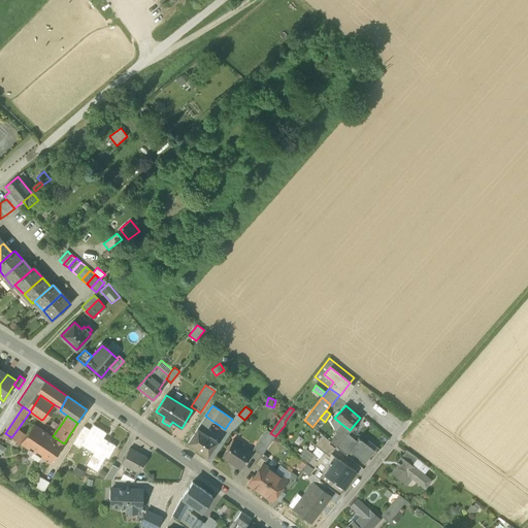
[(188,442),(207,456),(217,441),(208,435),(211,431),(207,428),(212,421),(205,416),(197,429),(188,442)]
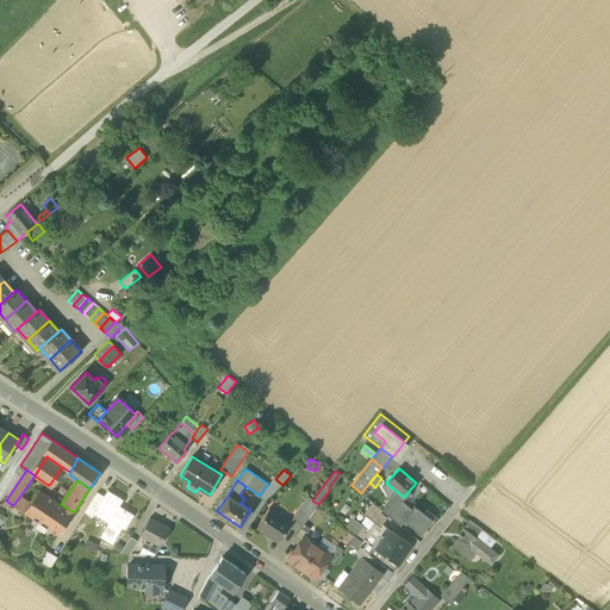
[(394,490),(386,483),(384,487),(387,498),(394,490)]
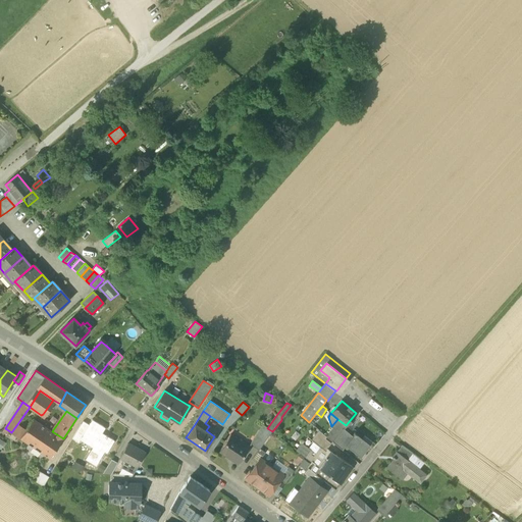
[(49,458),(63,438),(52,431),(35,419),(27,431),(21,438),(49,458)]
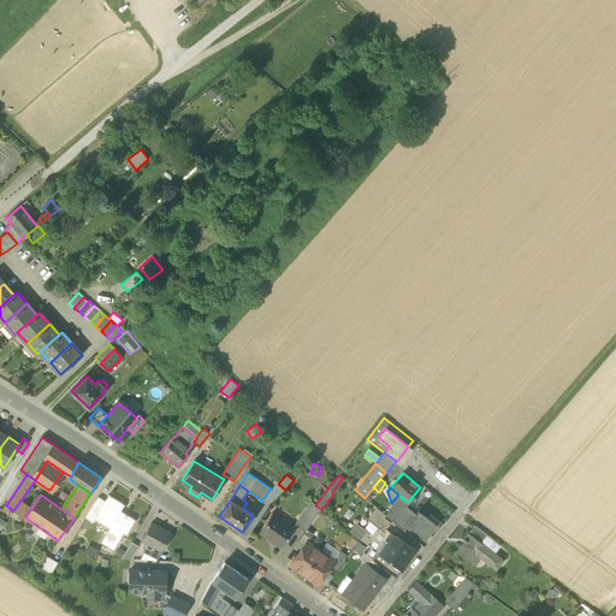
[(105,540),(116,546),(124,533),(126,534),(135,520),(120,510),(124,504),(108,495),(105,501),(95,516),(96,516),(111,526),(113,527),(105,540)]
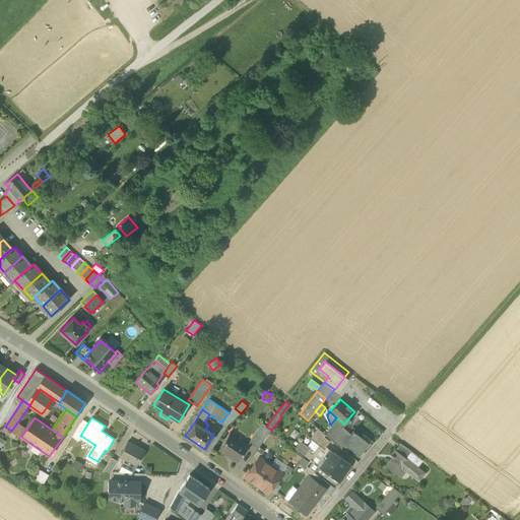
[(345,425),(344,424),(336,417),(330,425),(330,426),(332,427),(325,435),(331,440),(341,427),(342,428),(345,425)]
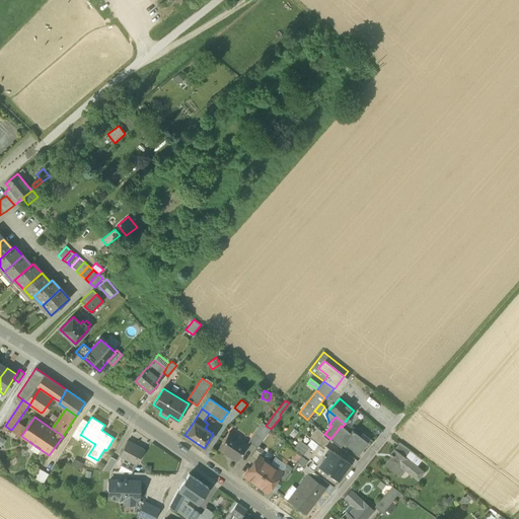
[(72,436),(78,440),(79,437),(81,435),(80,435),(88,422),(83,419),(72,436)]
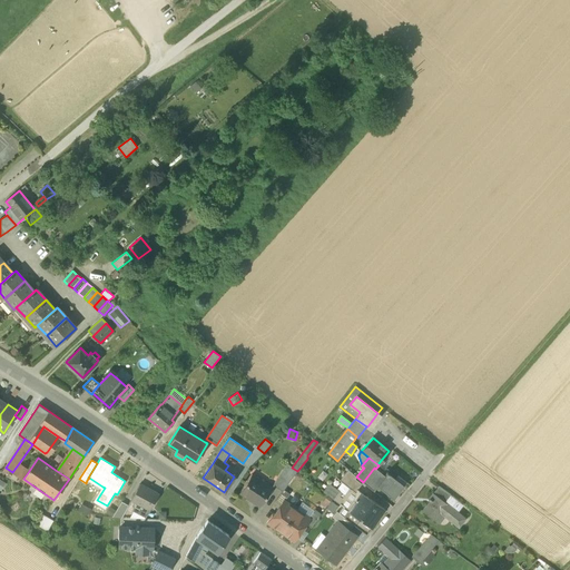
[(23,479),(29,471),(19,463),(12,472),(23,479)]
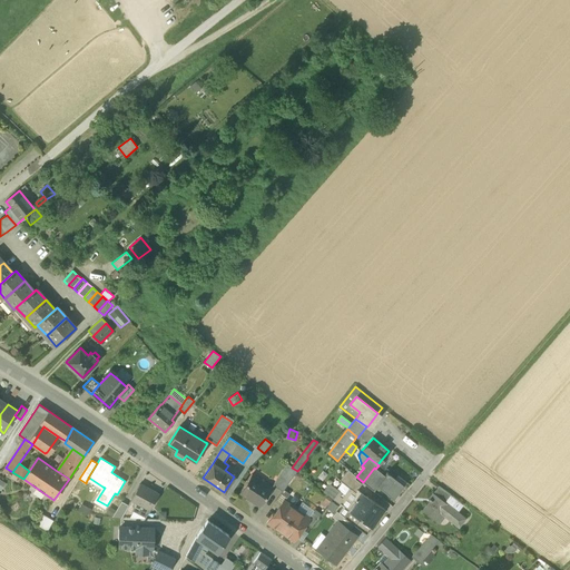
[(287,463),(281,474),(291,481),(297,471),(292,468),(287,463)]
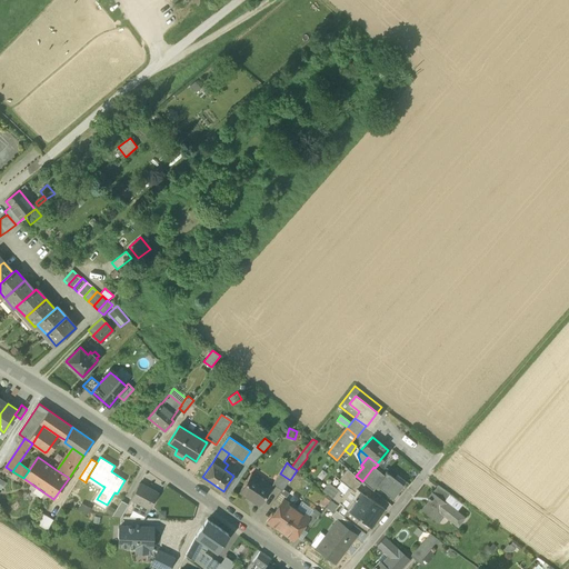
[(385,476),(375,468),(373,467),(362,481),(372,490),(377,486),(385,476)]
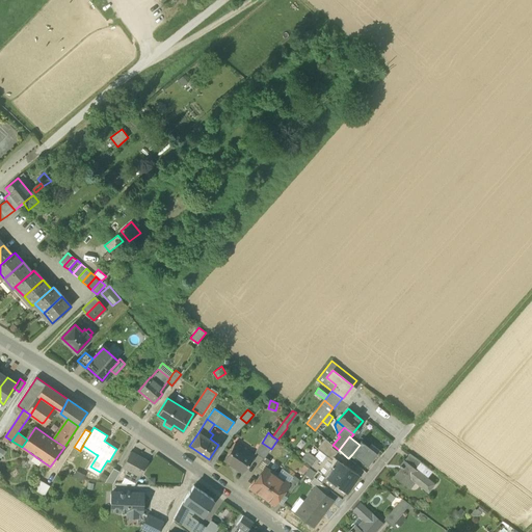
[(327,456),(333,460),(334,459),(335,458),(334,457),(338,452),(331,447),(333,445),(325,439),(318,449),(319,450),(327,456)]
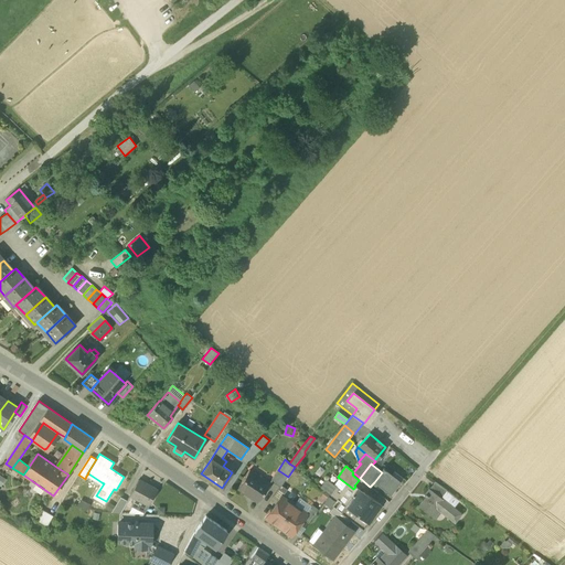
[(383,471),(382,472),(374,482),(390,494),(403,478),(394,471),(391,475),(384,469),(383,468),(382,470),(383,471)]
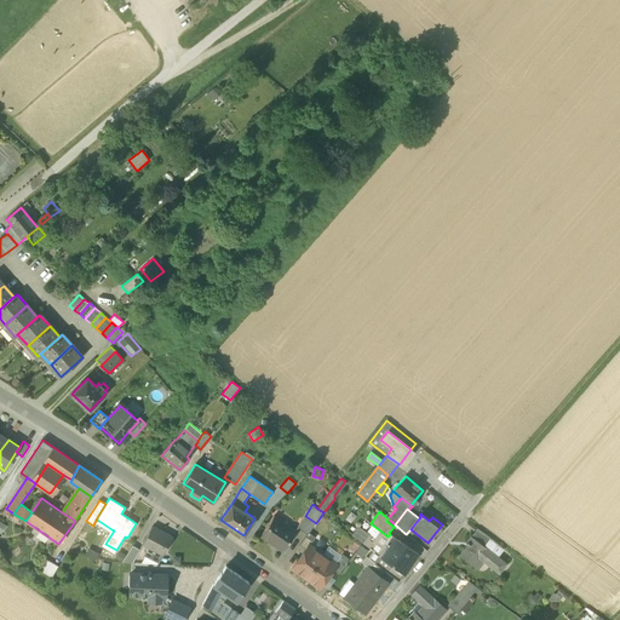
[(270,541),(283,550),(296,530),(274,516),(260,535),(270,541)]
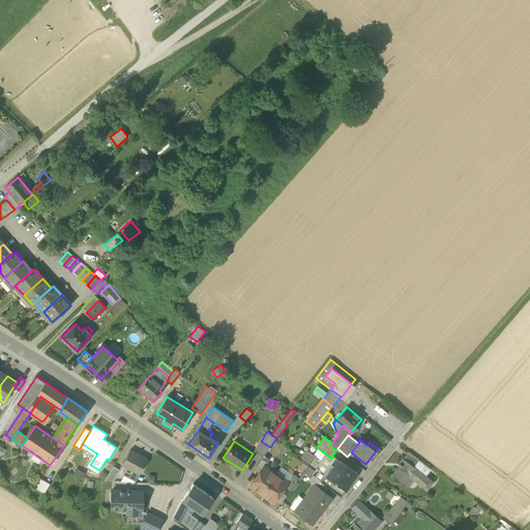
[(254,451),(263,457),(264,455),(270,447),(261,441),(254,451)]
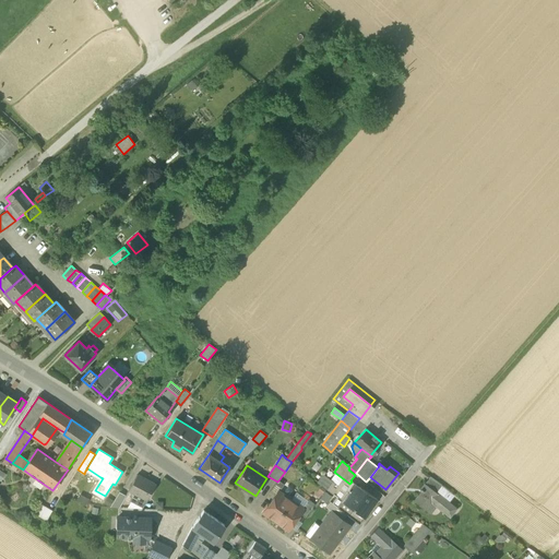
[(87,468),(85,471),(99,479),(92,491),(103,499),(105,496),(95,490),(103,478),(100,477),(87,468)]
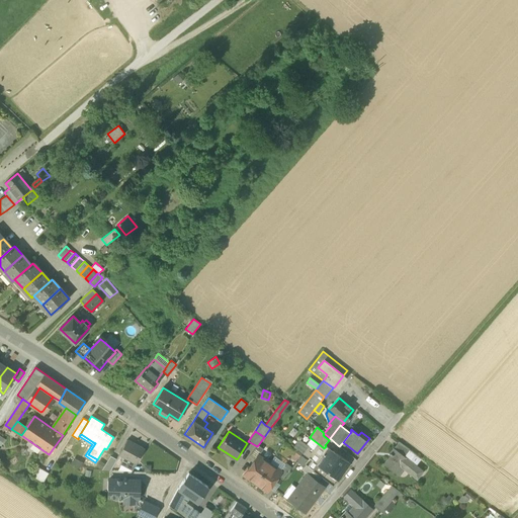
[(311,438),(306,445),(310,448),(314,451),(319,444),(311,438)]
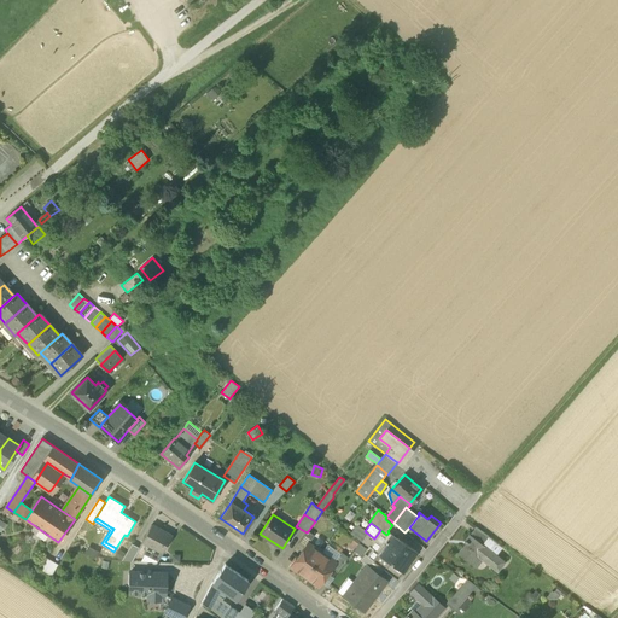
[(143,542),(147,544),(163,553),(173,536),(152,525),(143,542)]
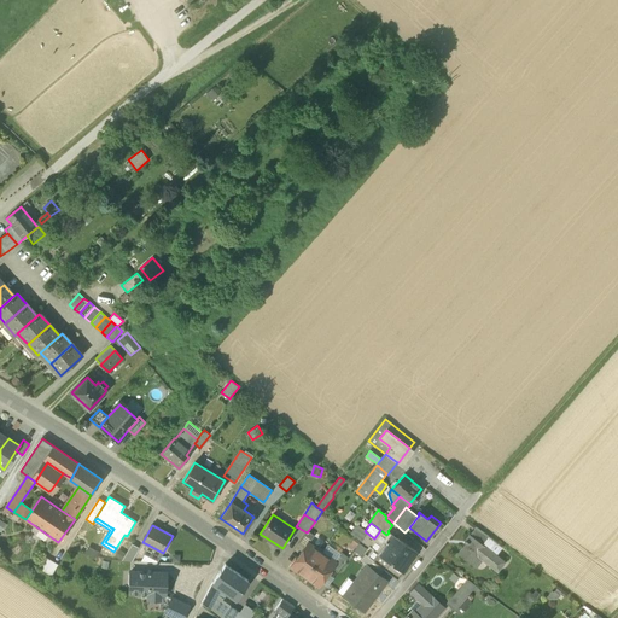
[(350,532),(369,547),(373,542),(373,541),(368,537),(369,535),(365,531),(356,525),(350,532)]
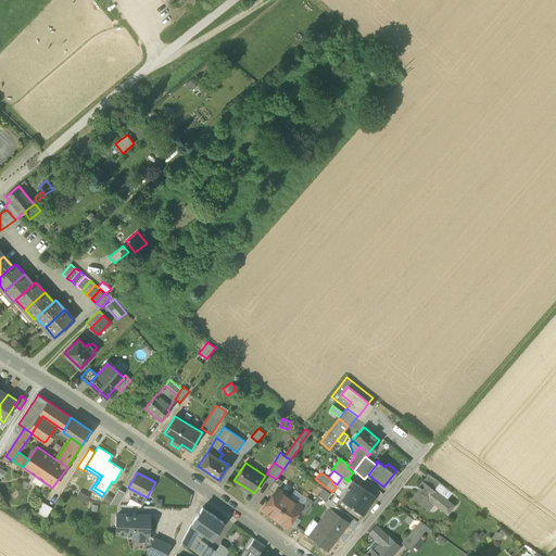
[(422,481),(434,490),(440,482),(428,475),(422,481)]
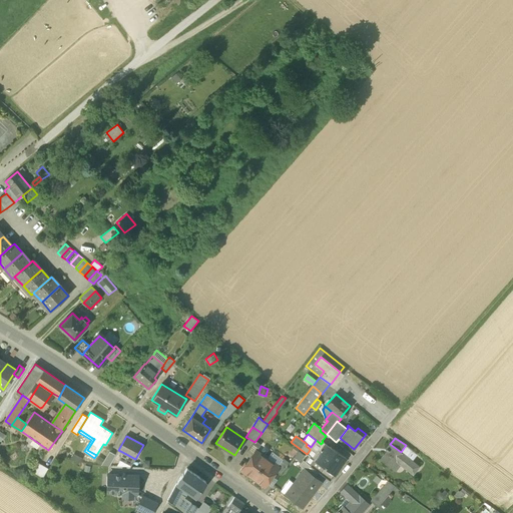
[(310,465),(310,466),(325,444),(323,442),(322,443),(321,444),(316,440),(311,447),(310,449),(310,450),(307,454),(310,456),(305,462),(310,465)]
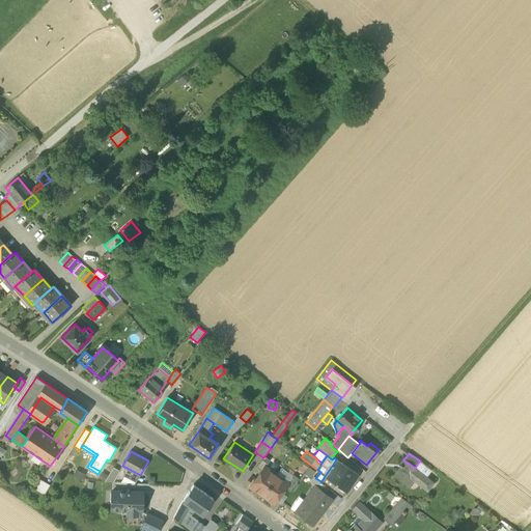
[(270,460),(264,456),(263,457),(256,467),(261,471),(264,467),(270,460)]
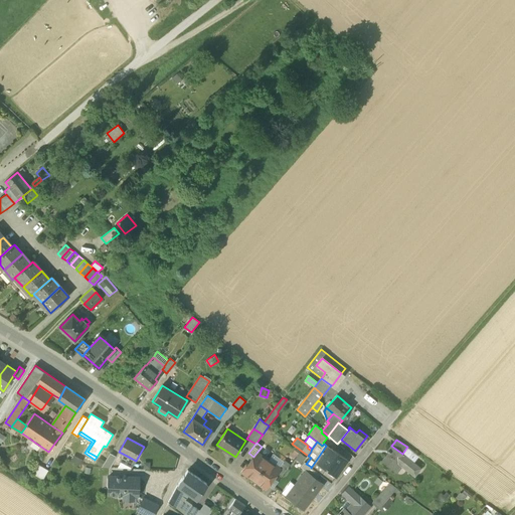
[(336,453),(326,446),(311,468),(320,475),(331,483),(347,460),(338,454),(339,452),(337,451),(336,453)]
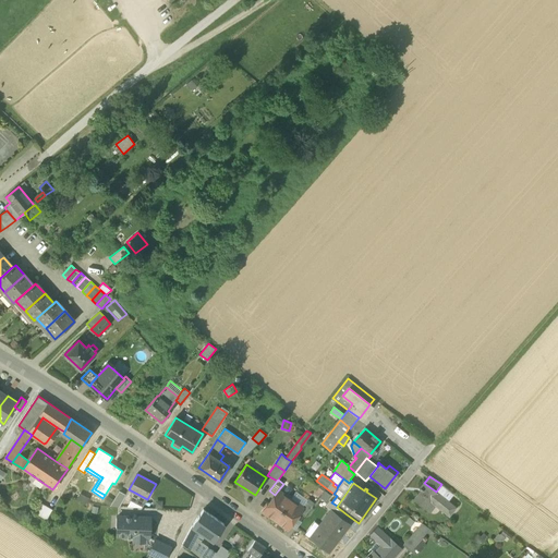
[(436,506),(449,516),(456,508),(448,501),(436,492),(424,483),(420,488),(422,490),(421,493),(420,492),(413,500),(423,508),(429,500),(436,506)]
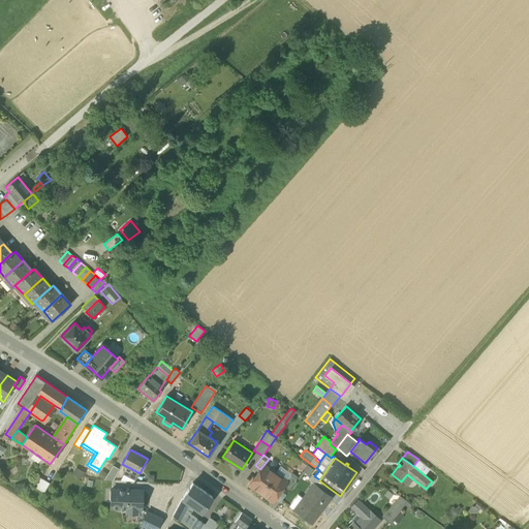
[(430,469),(418,459),(413,466),(425,475),(430,469)]
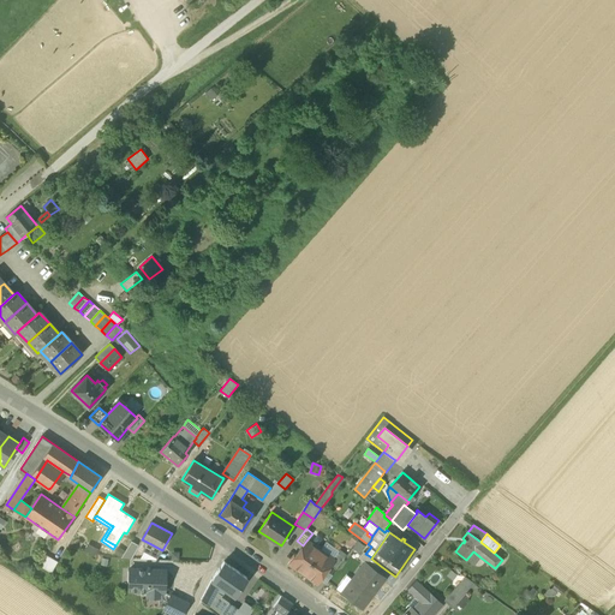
[(351,548),(358,538),(352,535),(346,544),(351,548)]
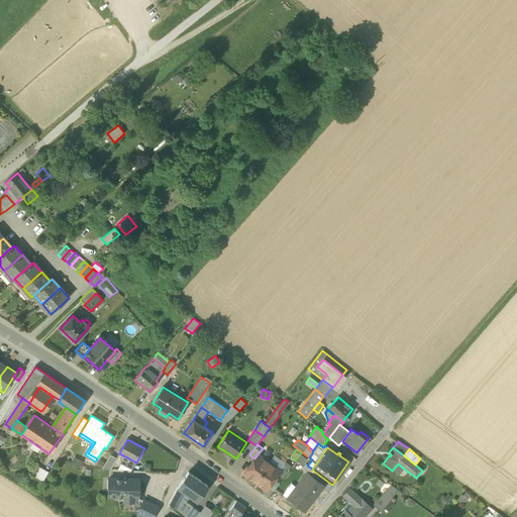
[(102,470),(110,470),(117,458),(110,454),(102,470)]
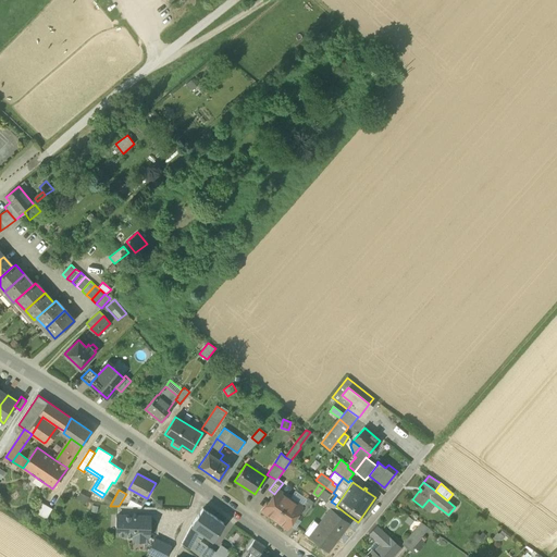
[(262,510),(274,519),(289,498),(277,490),(274,494),(262,510)]
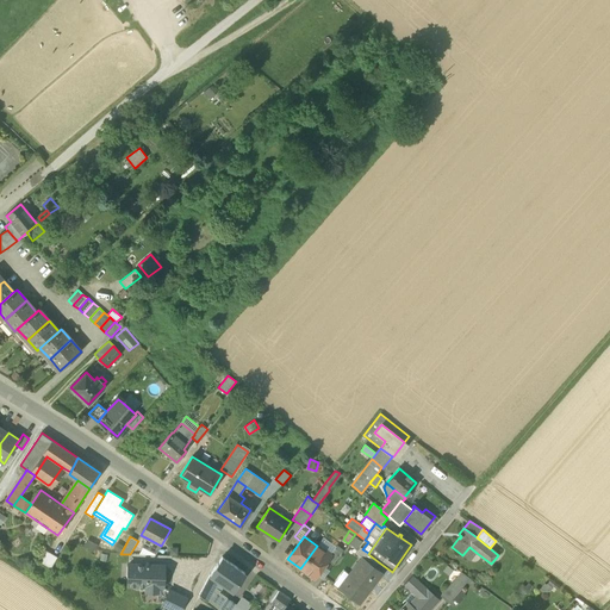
[(356,549),(362,542),(355,536),(349,543),(356,549)]
